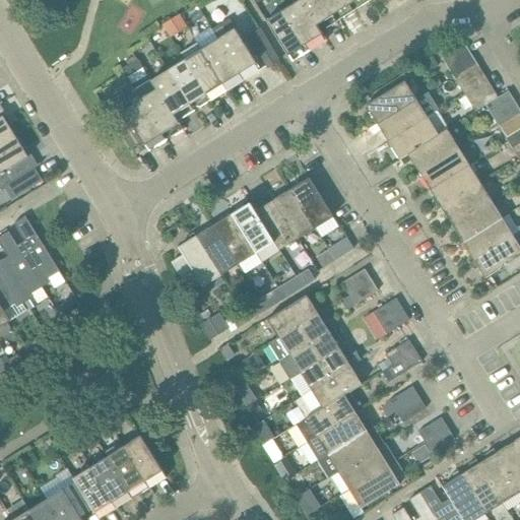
[(299,0),(297,0),(283,9),(309,51),(310,50),(305,42),(310,39),(315,47),(326,40),(321,31),(315,22),(299,0)]
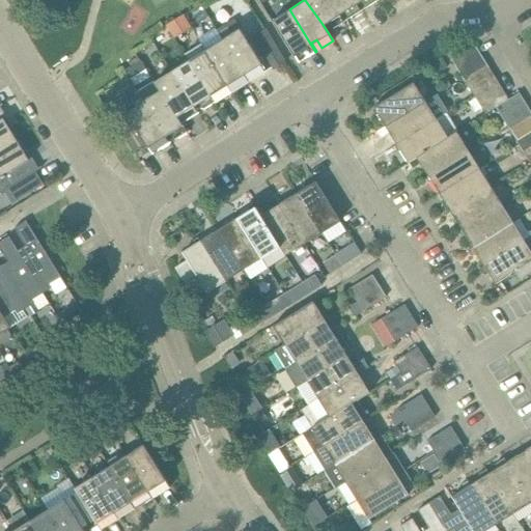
[(333,29),(343,22),(330,0),(305,0),(322,23),(327,20),(333,29)]
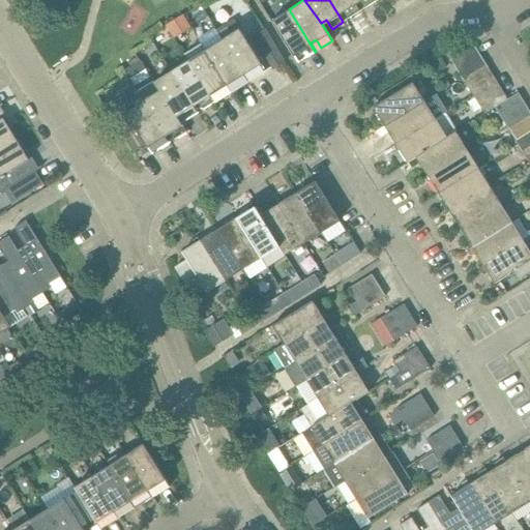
[(360,11),(352,0),(329,0),(343,22),(344,21),(339,12),(344,9),(349,18),(360,11)]
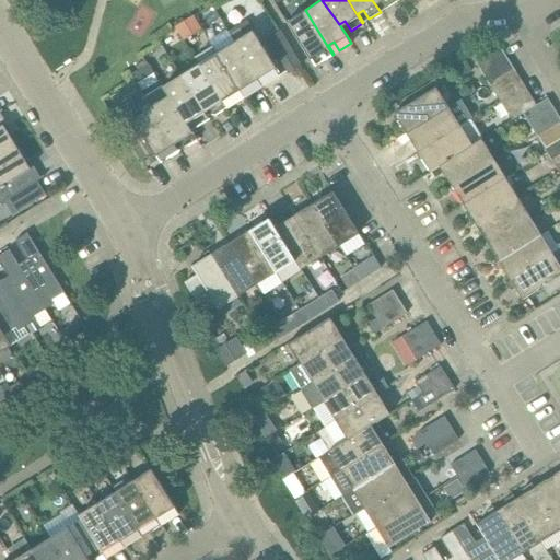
[(397,0),(372,0),(381,12),(381,11),(375,2),(378,0),(381,0),(386,8),(398,0),(397,0)]
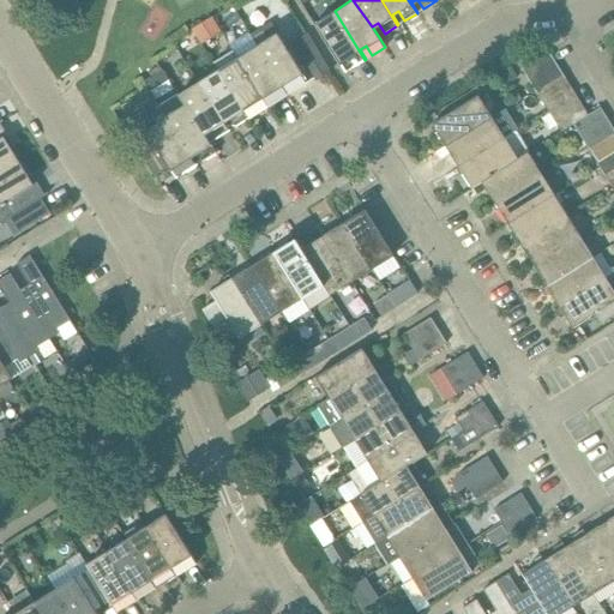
[(313,24),(344,73),(365,60),(335,11),(313,24)]
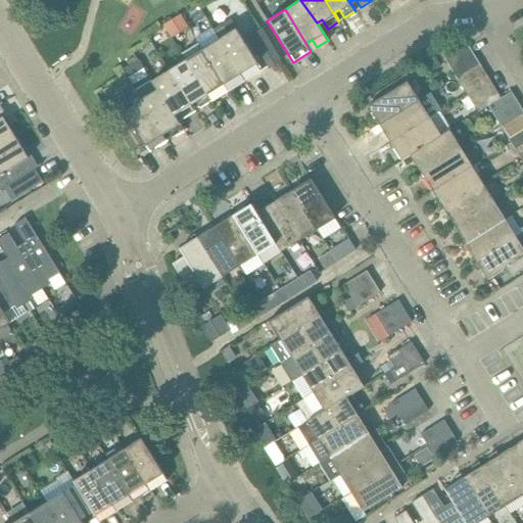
[(181,14),(164,25),(171,35),(187,26),(181,14)]
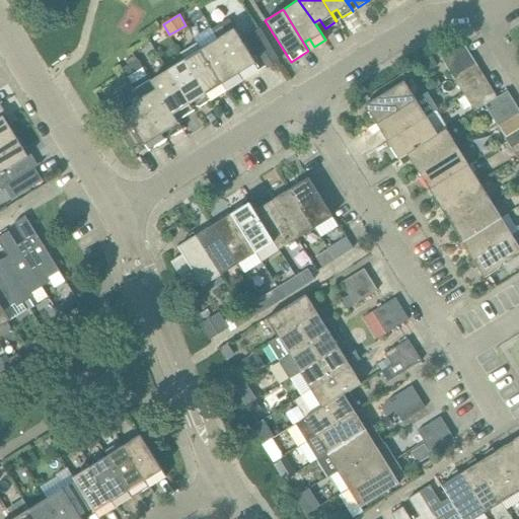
[(229,19),(212,29),(217,39),(242,80),(260,69),(255,62),(234,27),(229,19)]
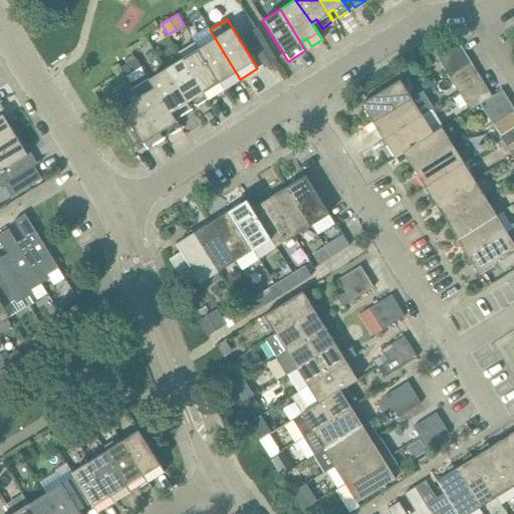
[(265,63),(275,58),(256,28),(247,33),(265,63)]
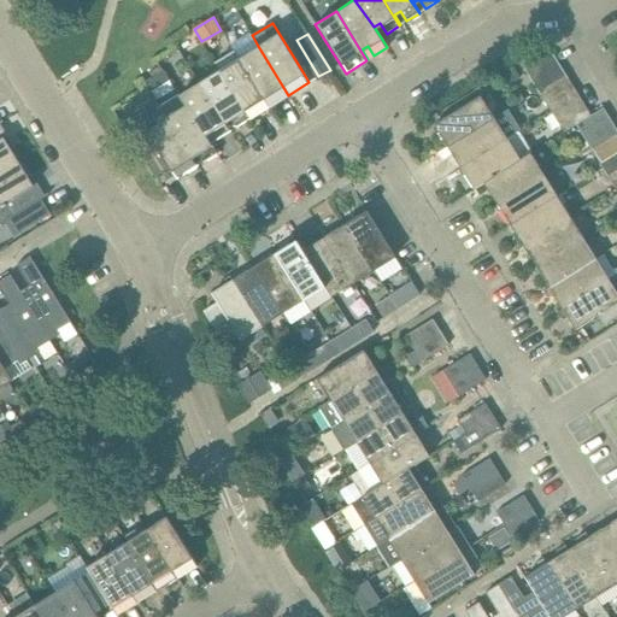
[(258,46),(239,58),(269,107),(270,107),(264,97),(270,94),(276,104),(288,95),(258,46)]
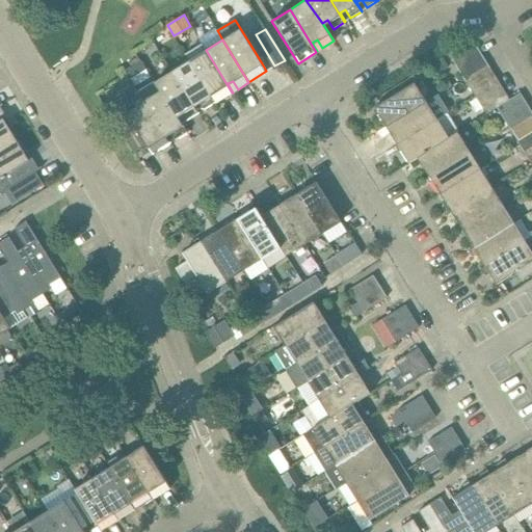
[(232,92),(206,50),(202,44),(185,54),(189,60),(215,103),(232,92)]
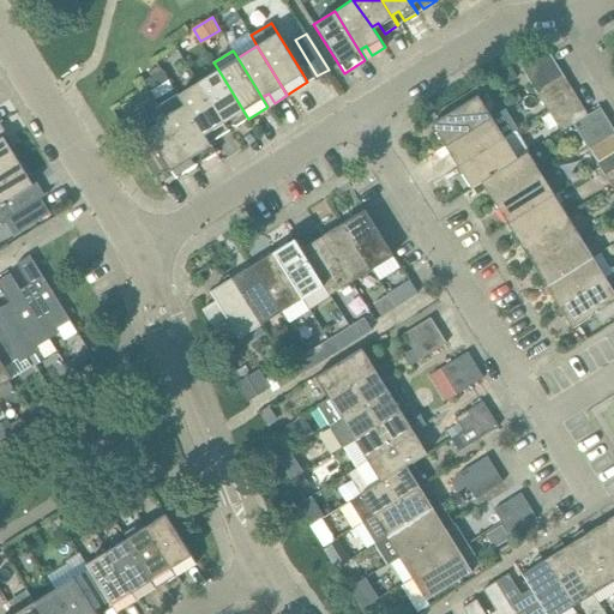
[(522,68),(529,82),(557,65),(548,52),(522,68)]
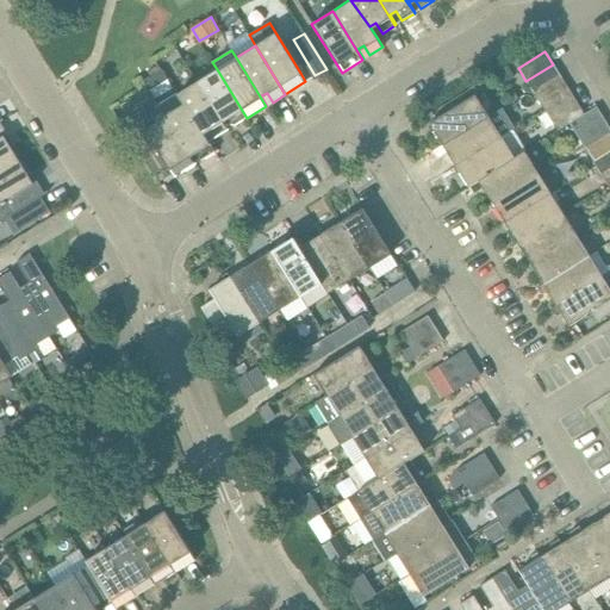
[(526,81),(534,93),(560,76),(553,64),(526,81)]
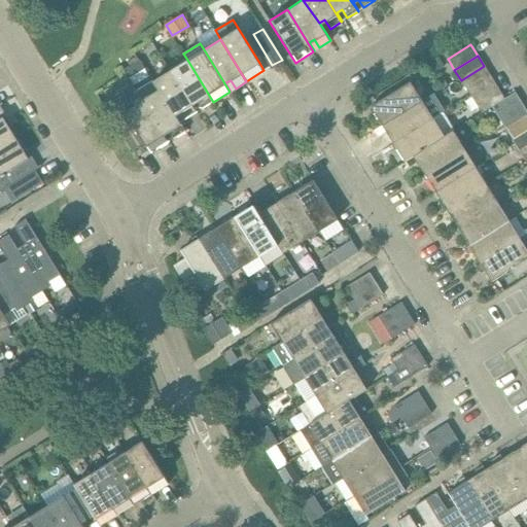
[(213,102),(187,60),(170,70),(197,113),(198,112),(191,104),(197,101),(202,109),(213,102)]
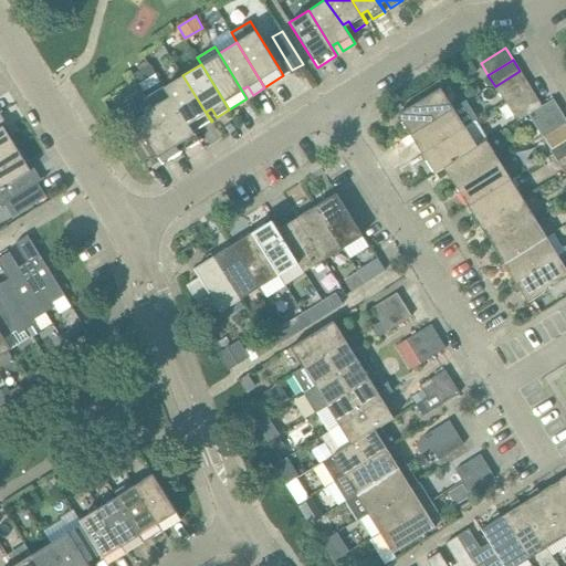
[(149,65),(138,72),(144,81),(156,74),(149,65)]
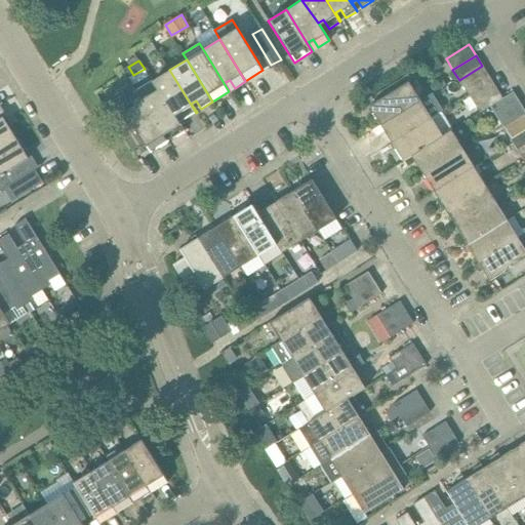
[(482,66),(459,80),(466,90),(489,77),(482,66)]
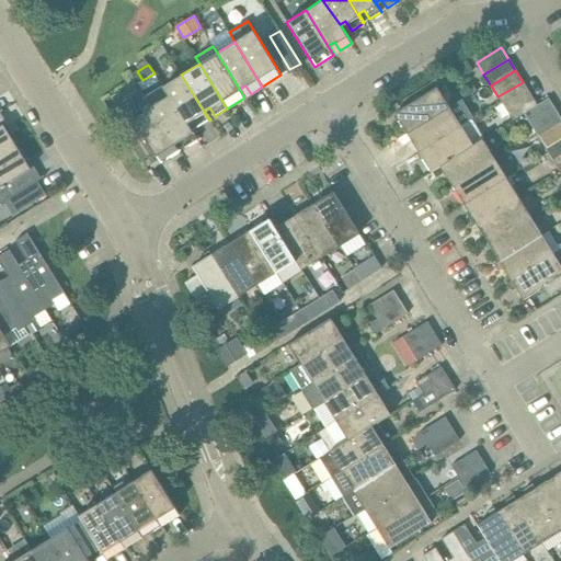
[(209,121),(181,75),(162,87),(168,96),(169,95),(191,132),(192,130),(186,122),(191,117),(197,127),(209,121)]
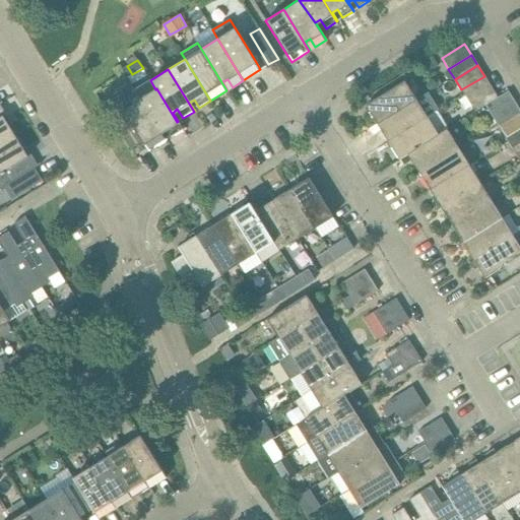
[(461,89),(468,101),(491,86),(484,76),(461,89)]
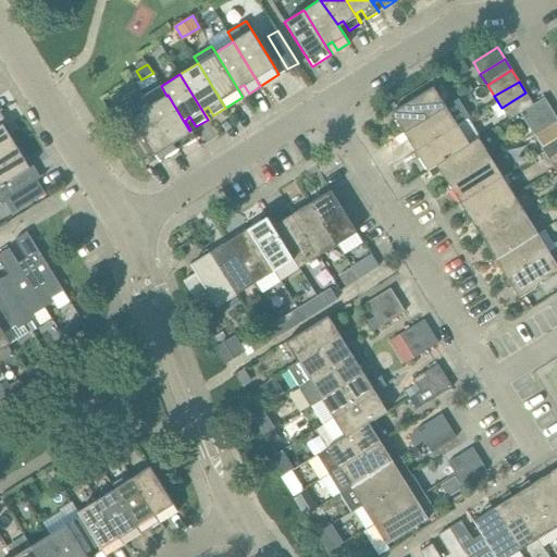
[(161,86),(145,97),(150,106),(177,150),(178,150),(173,141),(178,138),(184,147),(196,139),(190,130),(189,131),(168,95),(166,96),(161,86)]
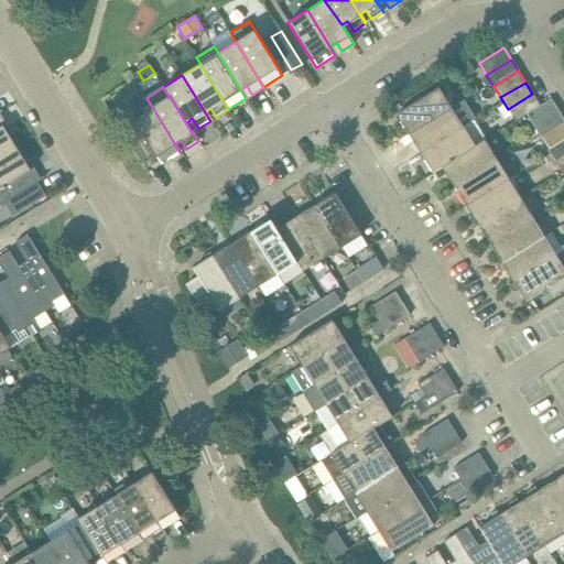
[(410,133),(451,108),(438,87),(397,114),(410,133)]
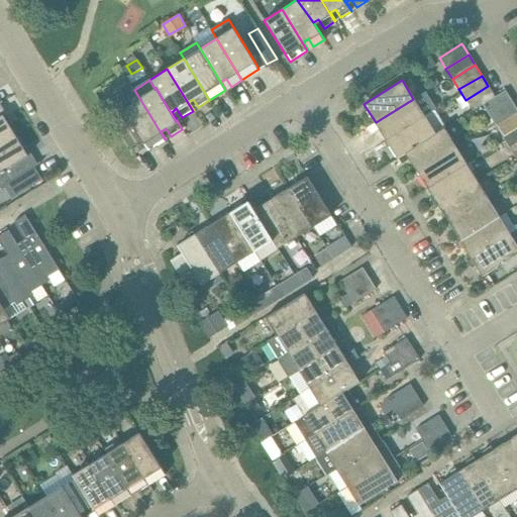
[(472,111),(483,104),(495,97),(488,86),(466,100),(472,111)]
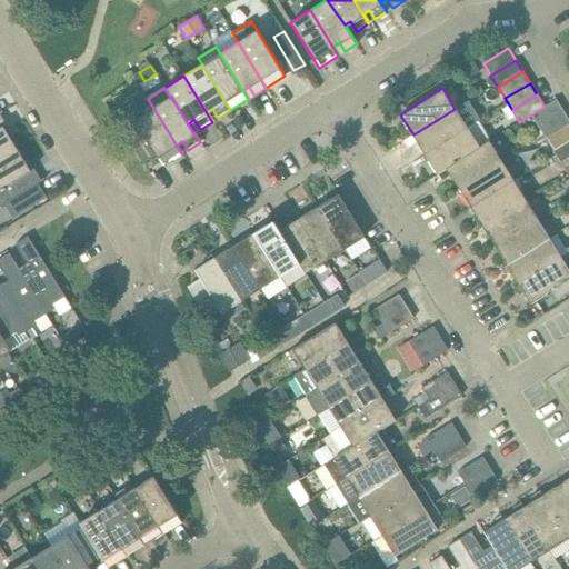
[(138,102),(145,113),(153,108),(148,99),(147,98),(138,102)]
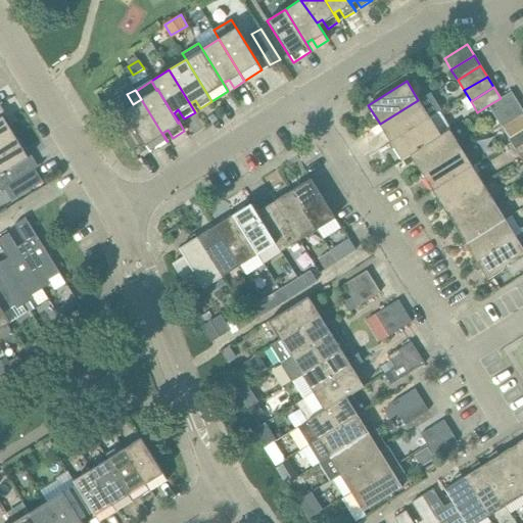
[(501,98),(488,105),(494,116),(518,102),(511,91),(501,98)]
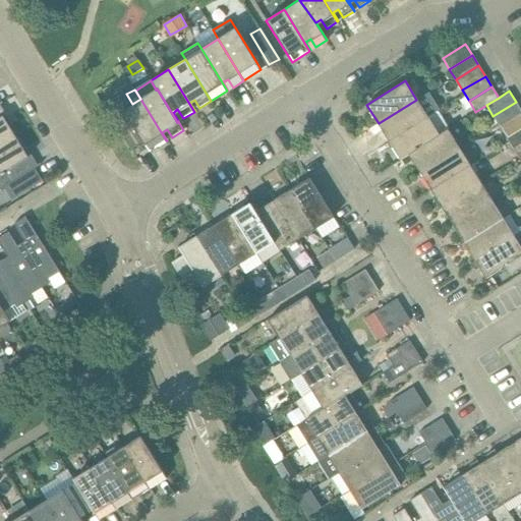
[(379,123),(369,129),(373,135),(383,129),(390,141),(439,111),(440,110),(428,93),(416,100),(379,123)]
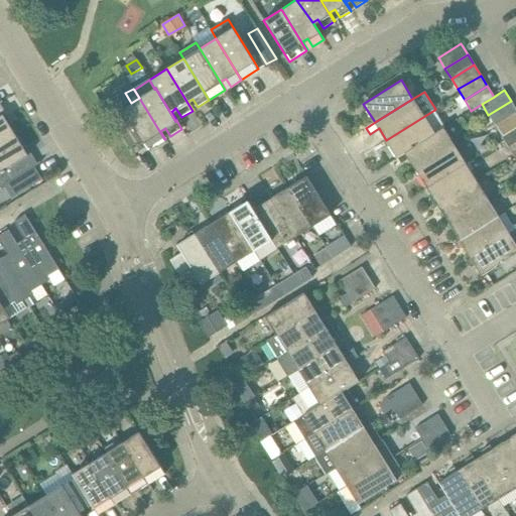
[(131,103),(123,108),(121,105),(108,113),(129,147),(141,140),(147,150),(149,149),(144,141),(149,138),(154,146),(164,139),(139,98),(131,103)]
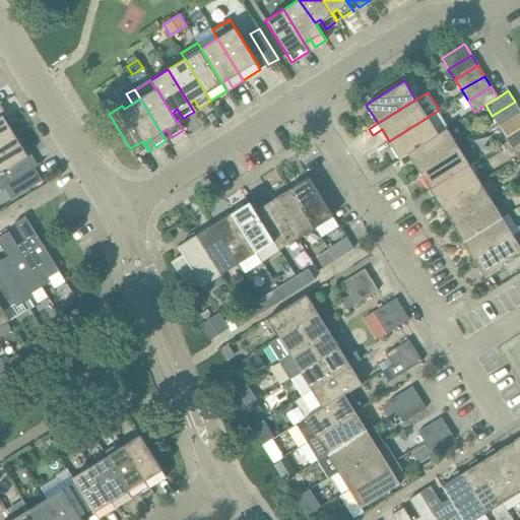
[(0,145),(14,137),(6,124),(9,122),(0,107),(0,104),(2,103),(1,102),(0,102),(0,145)]
